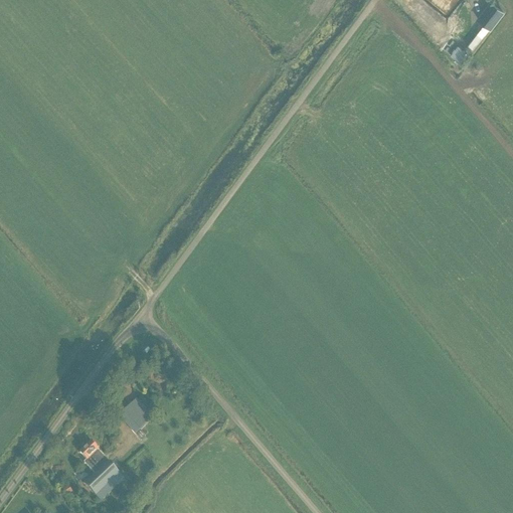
[(434,0),(436,2),(436,3),(440,5),(445,8),(450,0),(453,2),(453,1),(452,0),(434,0)]
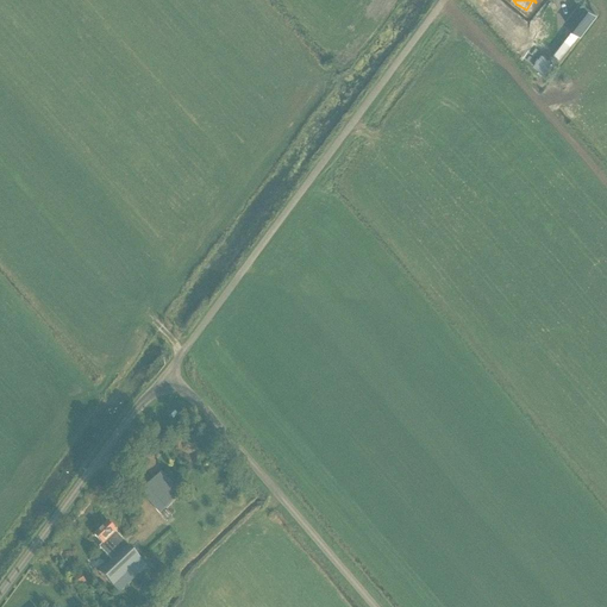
[(598,13),(582,1),(567,20),(582,32),(598,13)]
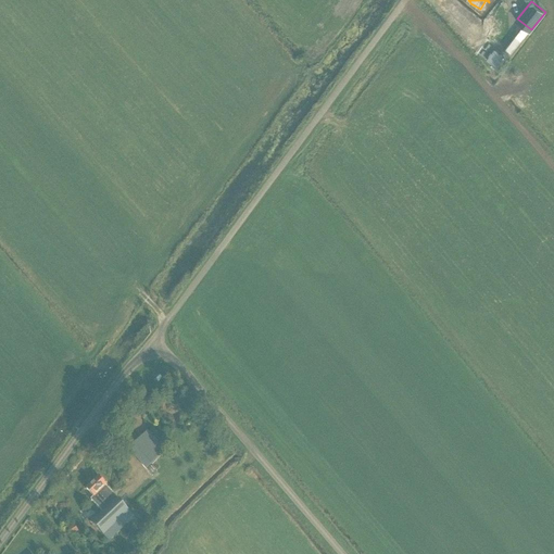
[(524,39),(517,34),(506,48),(513,53),(524,39)]
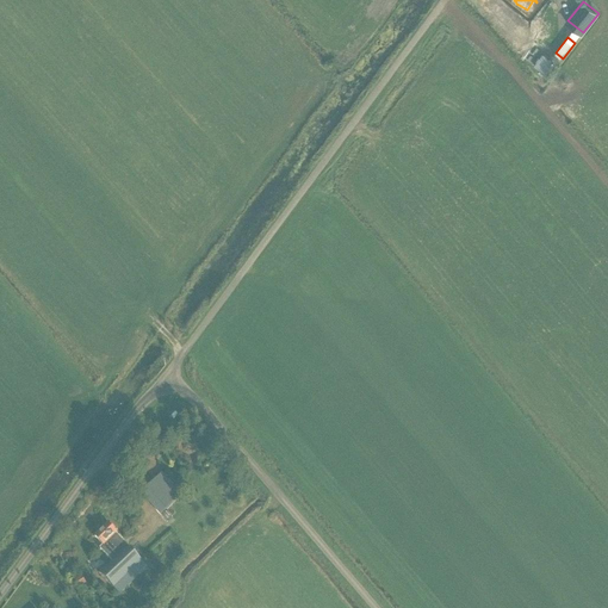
[(134,464),(140,477),(163,466),(157,453),(134,464)]
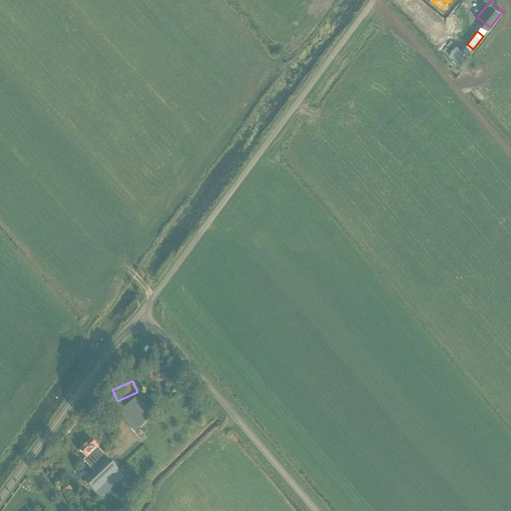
[(136,431),(155,414),(139,397),(120,414),(136,431)]
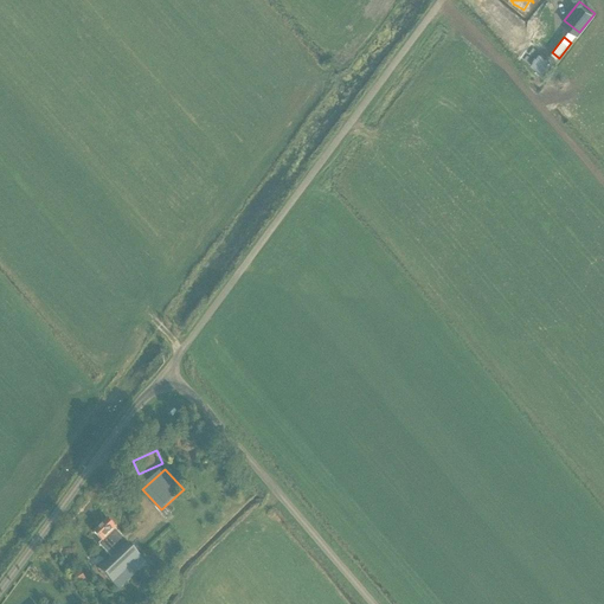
[(96,532),(104,540),(102,544),(114,556),(108,561),(101,569),(121,590),(148,563),(117,529),(119,529),(109,519),(96,532)]
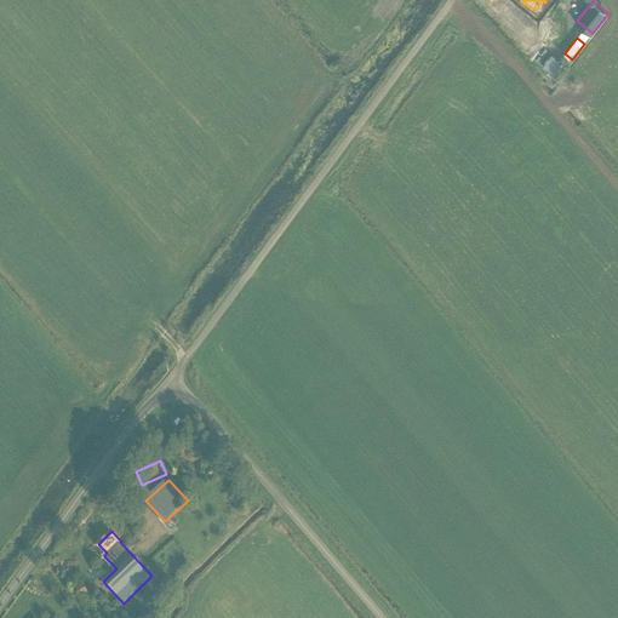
[(189,543),(199,553),(204,548),(195,538),(189,543)]
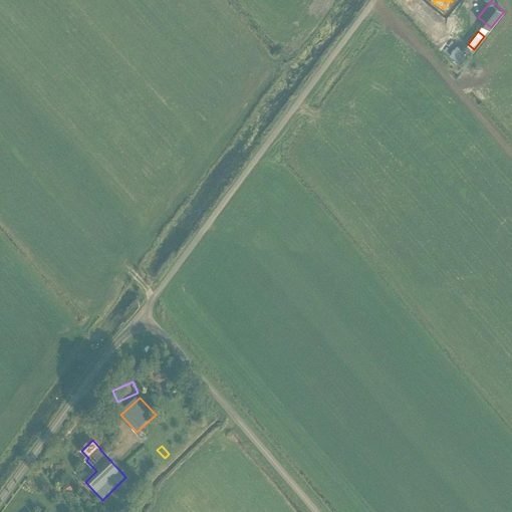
[(74,489),(70,484),(65,487),(69,493),(74,489)]
